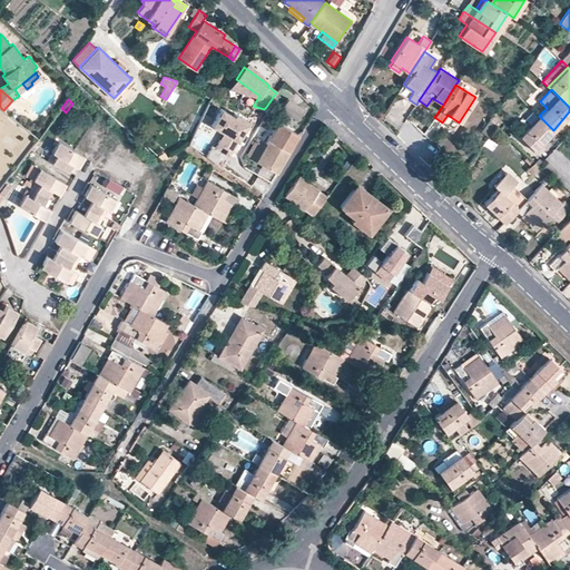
[(297,121),(304,108),(288,99),(282,111),(297,121)]
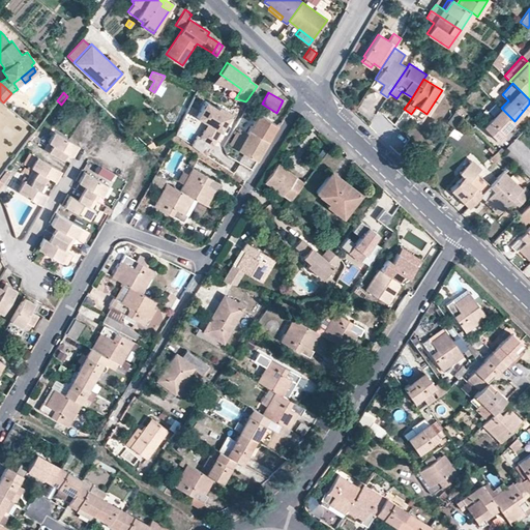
[(230,110),(217,102),(215,105),(204,98),(195,115),(205,122),(198,135),(195,133),(188,143),(205,152),(230,110)]
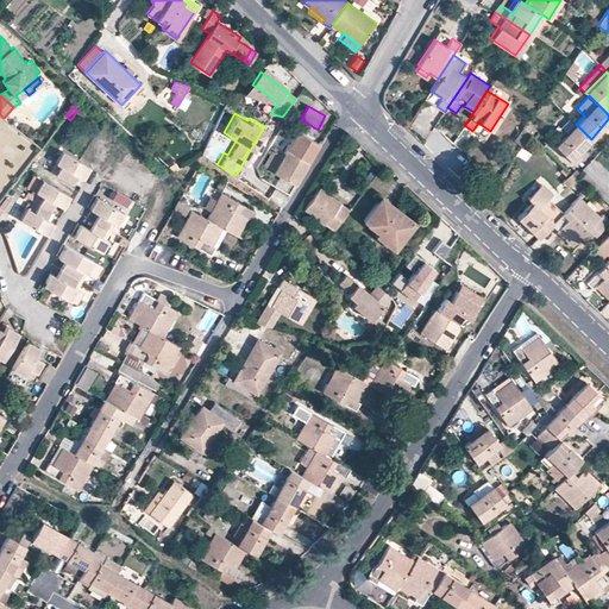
[(591,139),(576,124),(556,145),(570,159),(588,143),(591,139)]
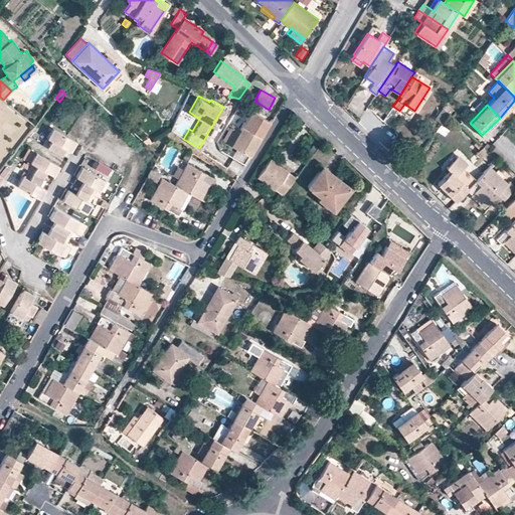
[(249,155),(270,122),(250,111),(239,130),(231,145),(249,155)]
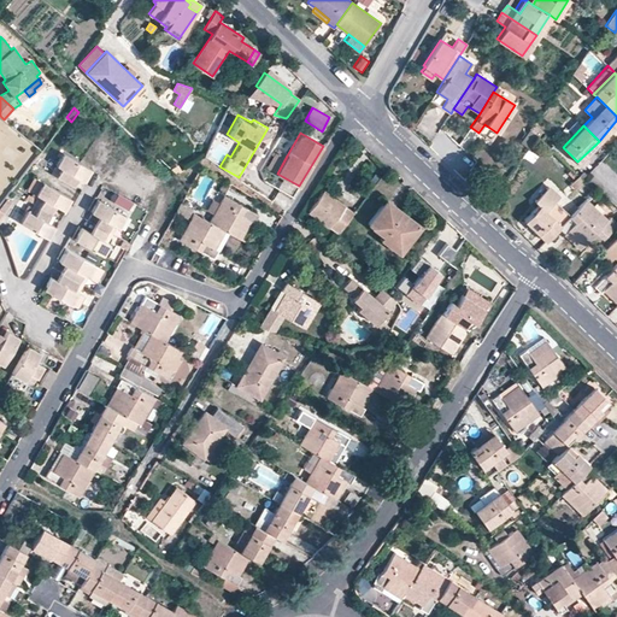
[(595,145),(577,162),(582,166),(600,148),(595,145)]
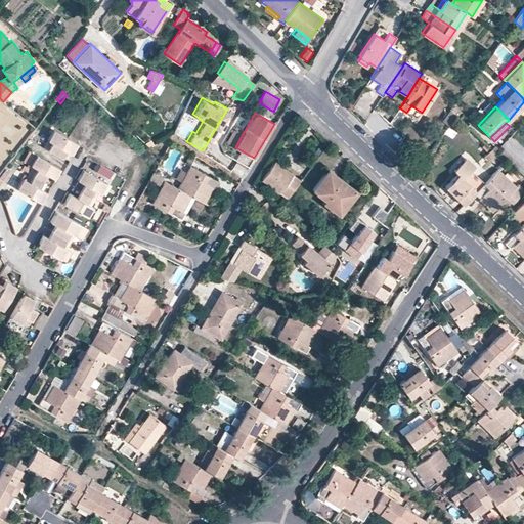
[(235,147),(244,132),(236,128),(228,142),(235,147)]
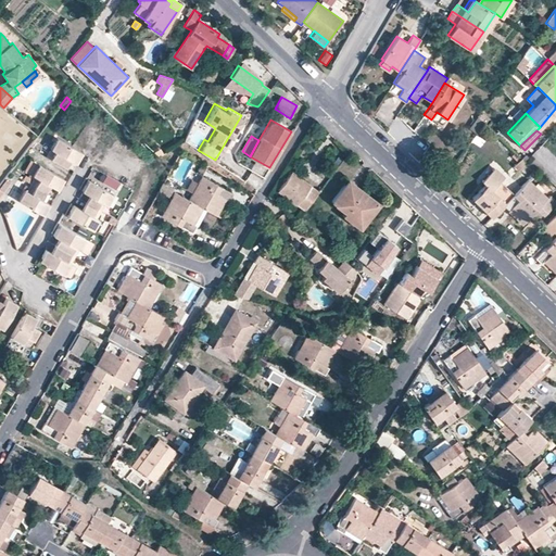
[(85,155),(75,150),(60,141),(49,160),(68,171),(72,165),(74,163),(79,165),(85,155)]
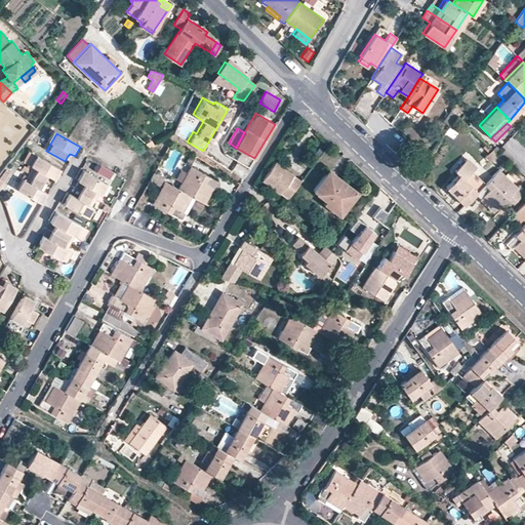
[(493,150),(492,149),(485,156),(489,160),(496,153),(495,152),(493,150)]
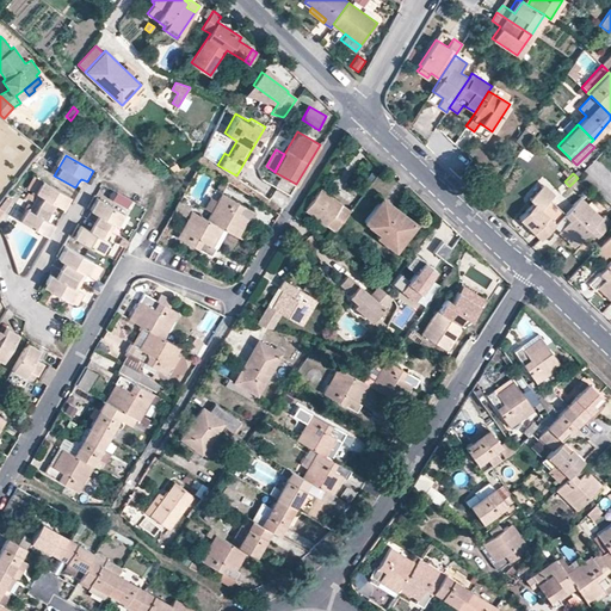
[(28,187),(36,192),(43,180),(35,176),(28,187)]
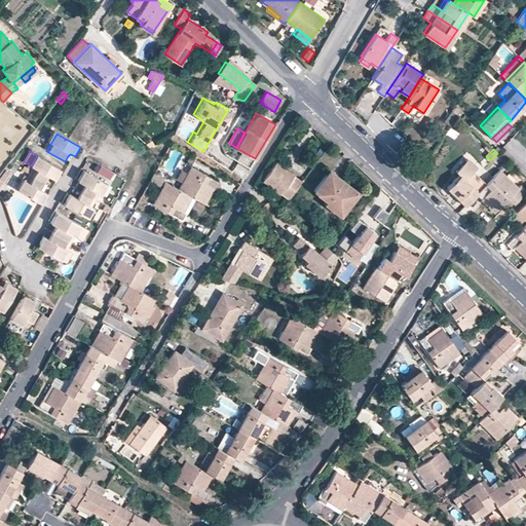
[(25,165),(23,171),(28,174),(43,182),(45,178),(47,175),(54,179),(61,168),(37,155),(31,165),(30,168),(25,165)]
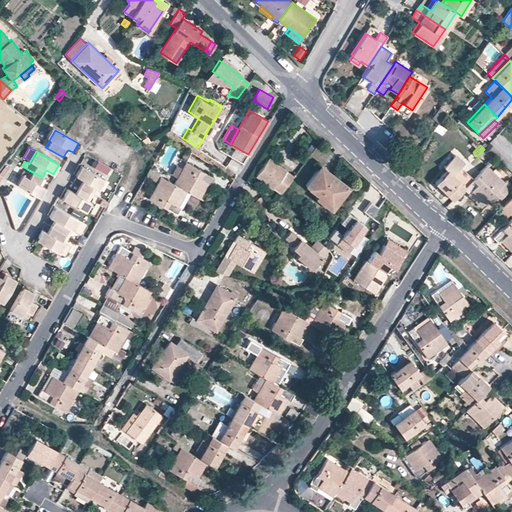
[(435,183),(453,200),(464,188),(473,179),(461,166),(464,162),(455,154),(444,166),(447,170),(435,183)]
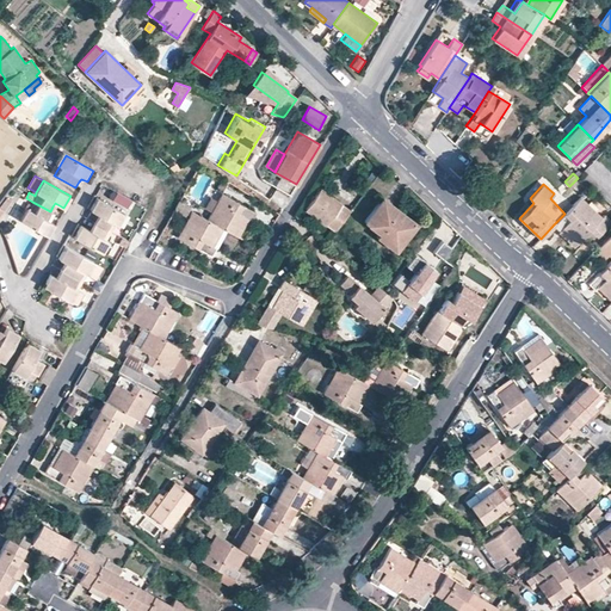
[(337,232),(351,211),(320,189),(306,209),(337,232)]
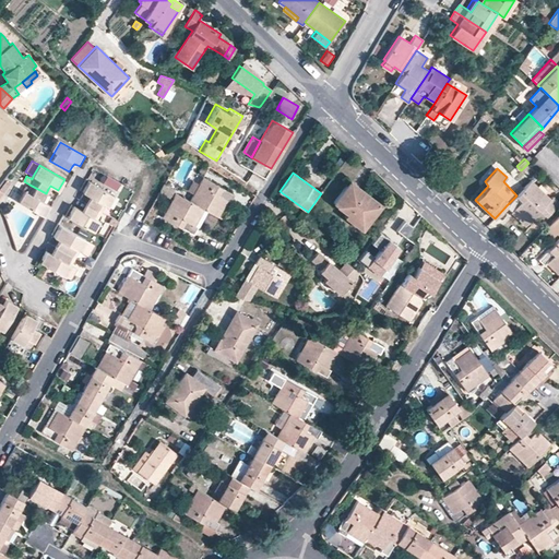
[(207,211),(217,216),(223,207),(221,206),(225,199),(227,200),(230,201),(235,194),(203,177),(199,183),(203,187),(198,193),(194,191),(189,200),(203,209),(207,211)]
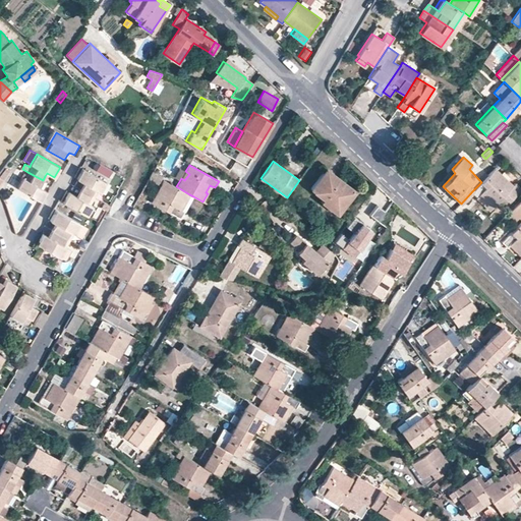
[(0,176),(3,179),(10,171),(6,167),(0,174),(0,176)]
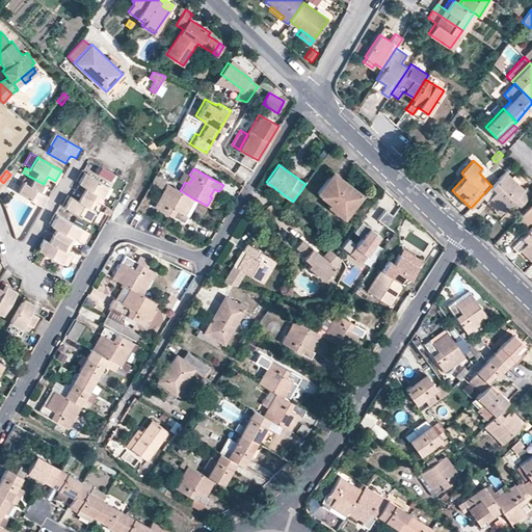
[(117,183),(121,177),(109,171),(106,177),(117,183)]
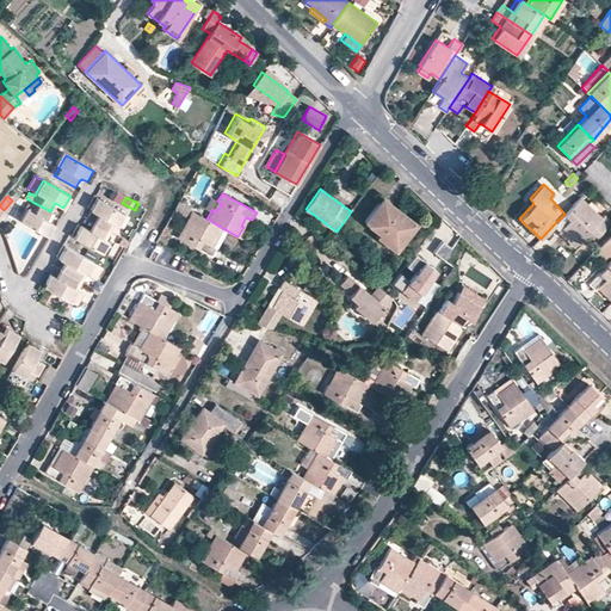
[(364,221),(380,232),(395,244),(407,228),(411,232),(417,223),(382,197),(364,221)]
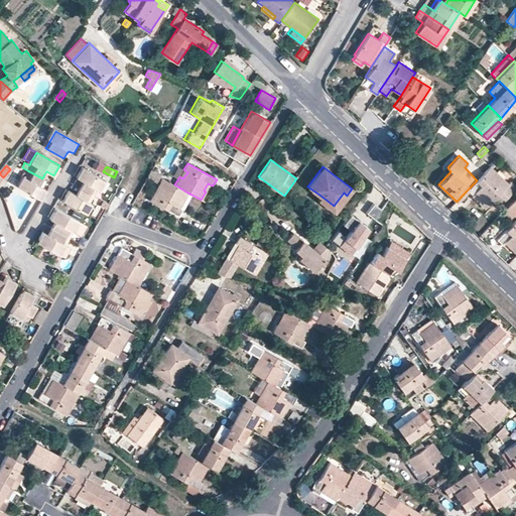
[(477,180),(468,189),(486,208),(499,195),(504,201),(515,187),(515,186),(511,181),(508,184),(490,166),(477,180)]
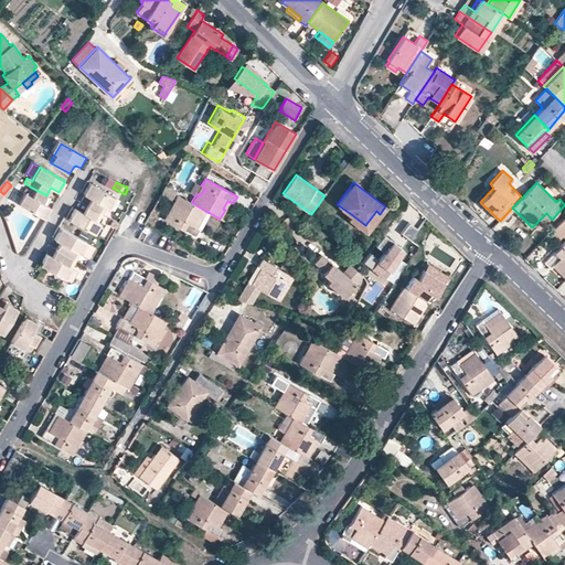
[(87,205),(103,214),(107,206),(108,208),(115,198),(91,183),(84,194),(92,198),(89,201),(87,205)]
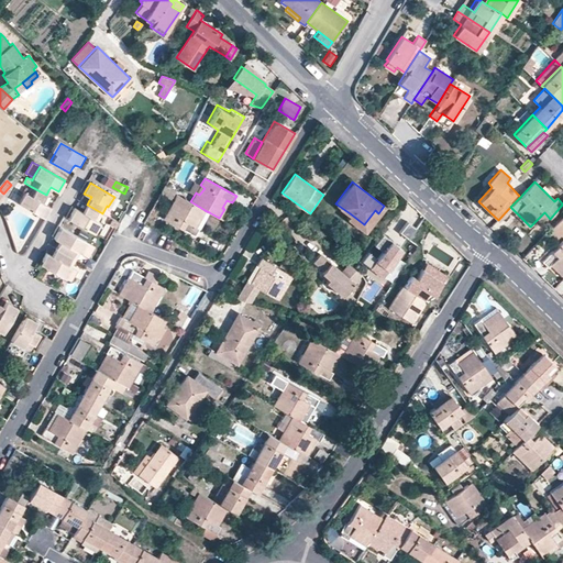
[(50,206),(46,205),(42,201),(44,198),(46,195),(30,186),(26,192),(24,191),(19,202),(44,217),(50,206)]
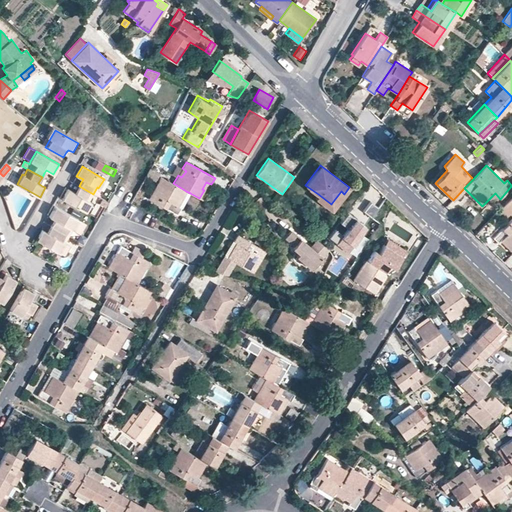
[(10,180),(17,184),(22,174),(16,170),(10,180)]
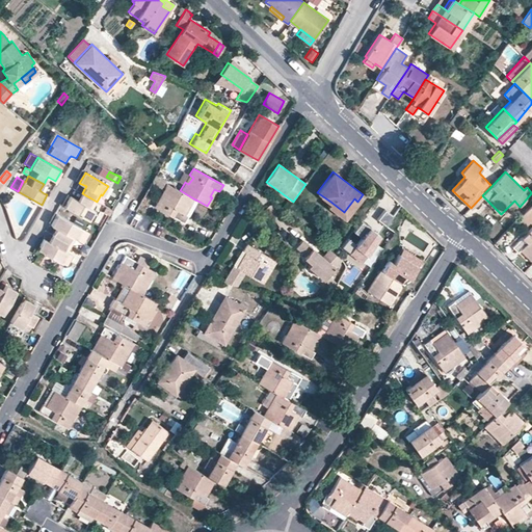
[(180,190),(167,184),(155,206),(184,222),(188,216),(185,214),(193,198),(180,190)]
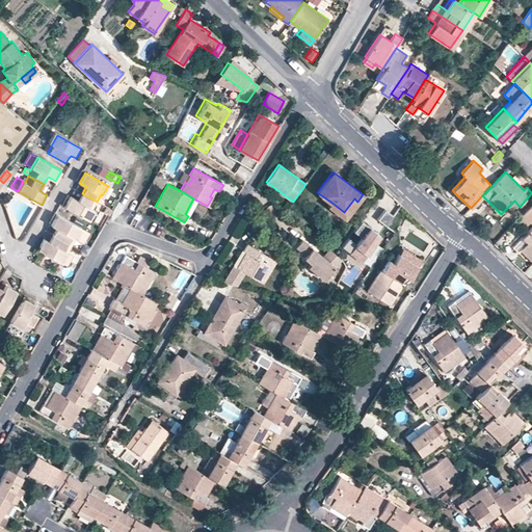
[(105,202),(113,206),(118,195),(111,190),(105,202)]
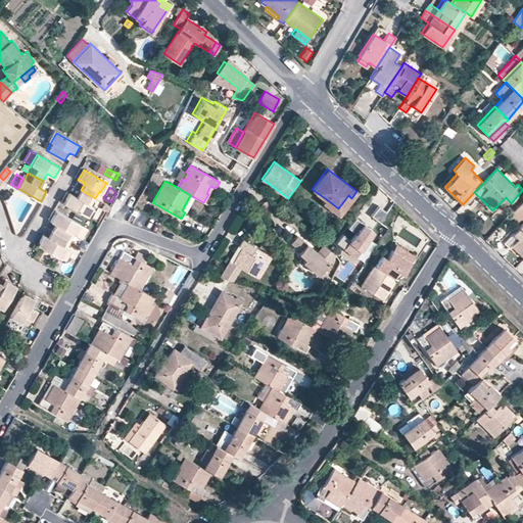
[(91,205),(95,198),(81,190),(79,194),(77,197),(69,193),(63,203),(87,216),(93,206),(91,205)]
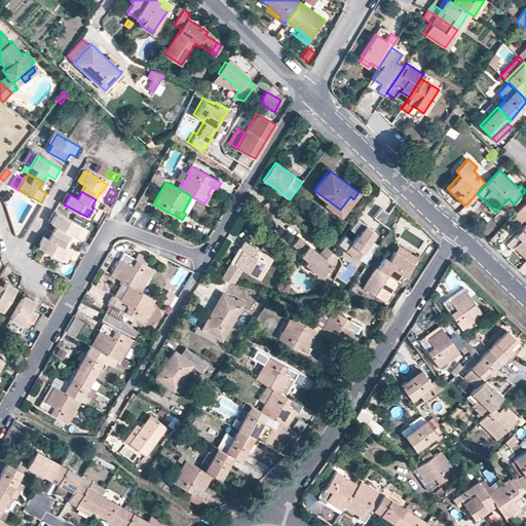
[(183,212),(186,214),(195,198),(191,196),(183,212)]
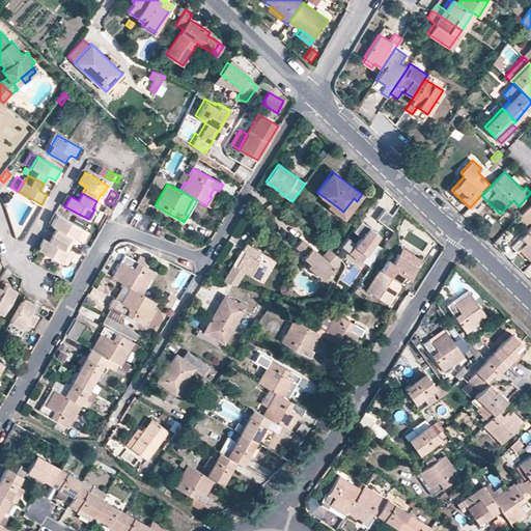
[(343,212),(330,201),(327,205),(344,218),(357,201),(354,198),(343,212)]
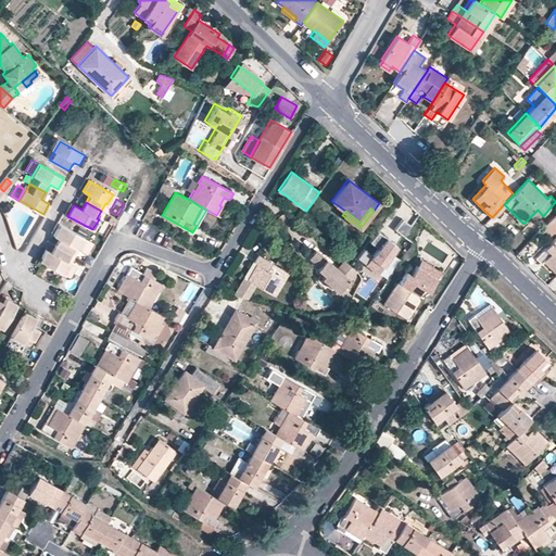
[(555,213),(542,229),(550,236),(553,231),(555,227),(555,213)]
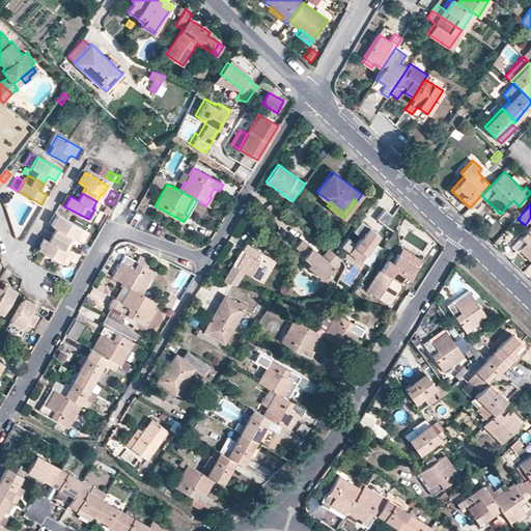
[(392,215),(384,210),(376,219),(385,225),(392,215)]
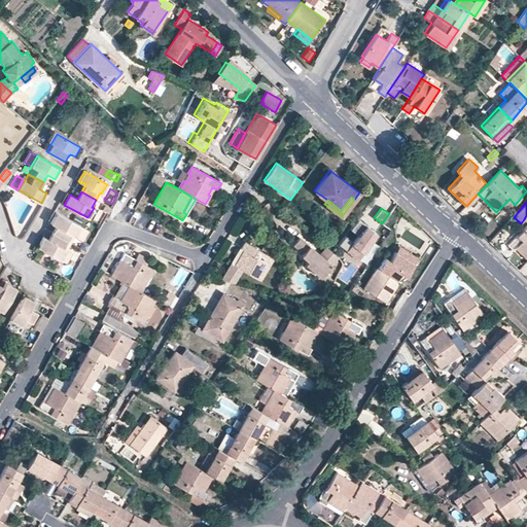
[(51,233),(71,243),(81,226),(58,213),(51,222),(57,225),(55,229),(51,233)]
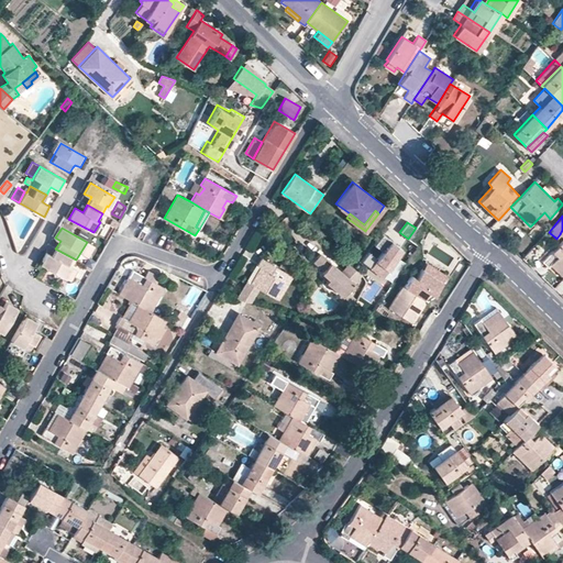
[(383,278),(401,250),(383,234),(374,245),(383,252),(377,260),(370,268),(383,278)]
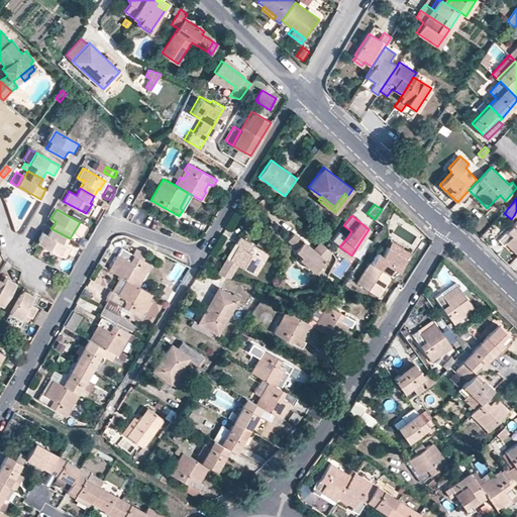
[(509,250),(516,256),(516,255),(516,219),(498,239),(503,244),(506,242),(512,247),(509,250)]
